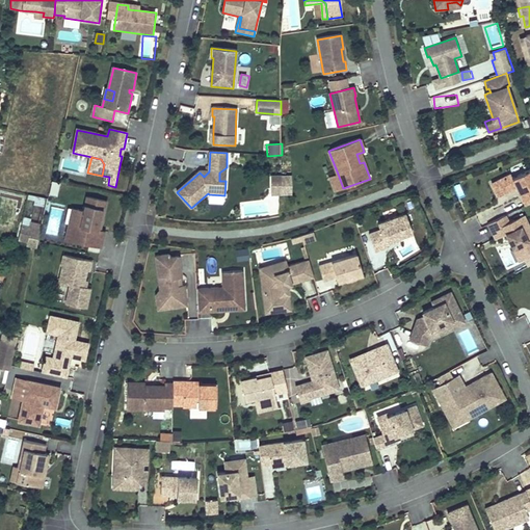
[(529,169),(512,178),(510,175),(497,181),(503,193),(515,187),(517,189),(519,188),(521,193),(520,193),(525,206),(529,203),(529,169)]
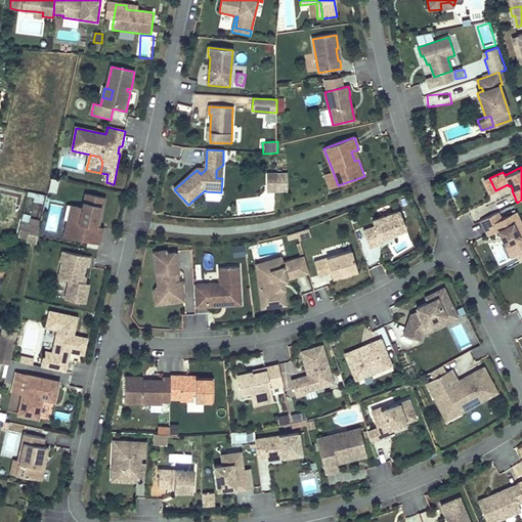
[(338,185),(333,171),(324,174),(331,188),(338,185)]
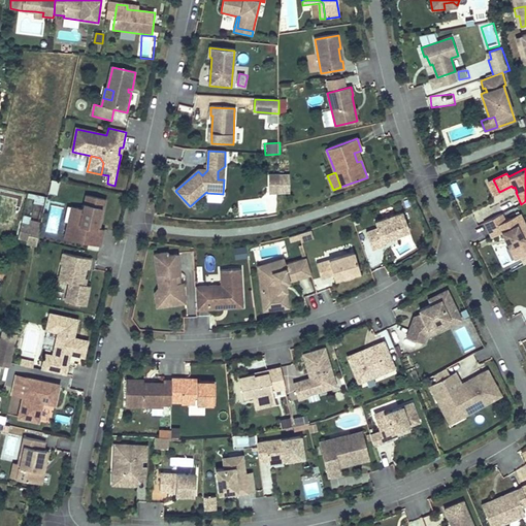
[(280,193),(280,188),(271,188),(271,179),(280,179),(280,175),(268,176),(268,179),(268,193),(280,193)]
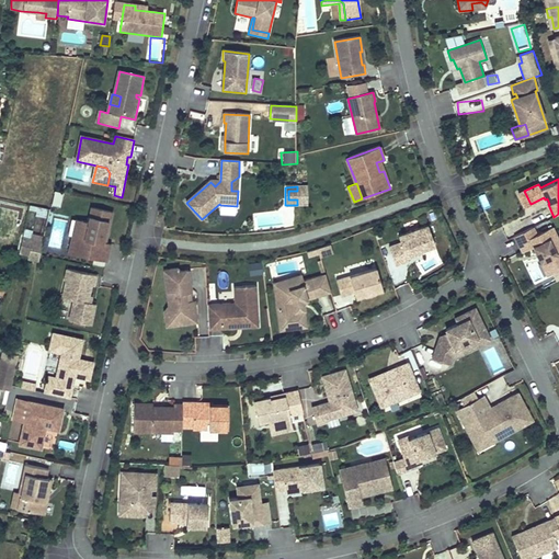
[(524,191),(518,193),(525,206),(531,204),(524,191)]
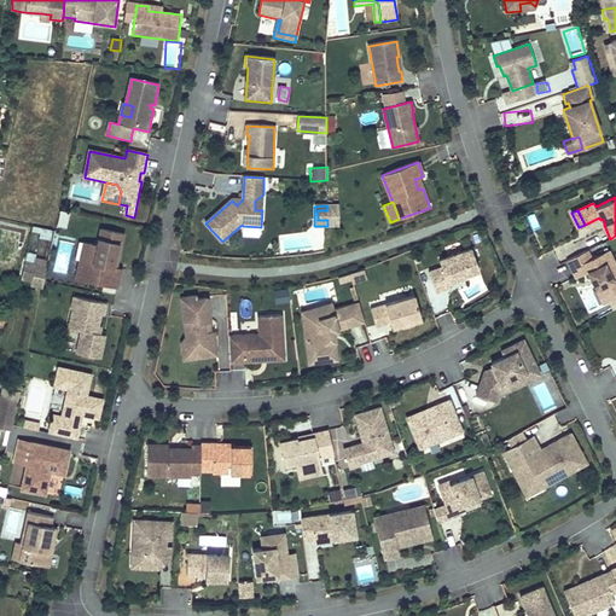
[(60,213),(59,227),(69,228),(70,213),(60,213)]
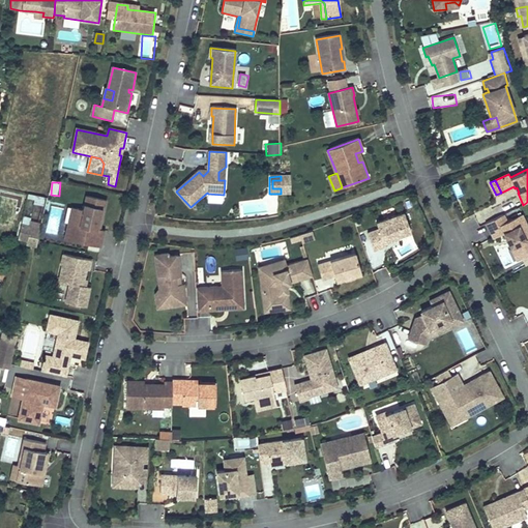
[(458,199),(465,197),(461,184),(453,186),(458,199)]
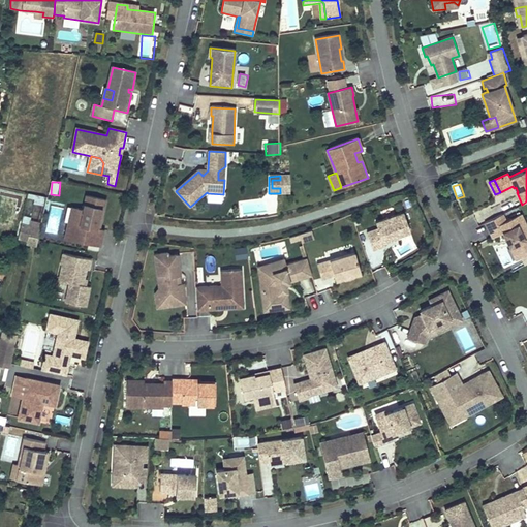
[(32,205),(45,207),(47,197),(33,196),(32,205)]
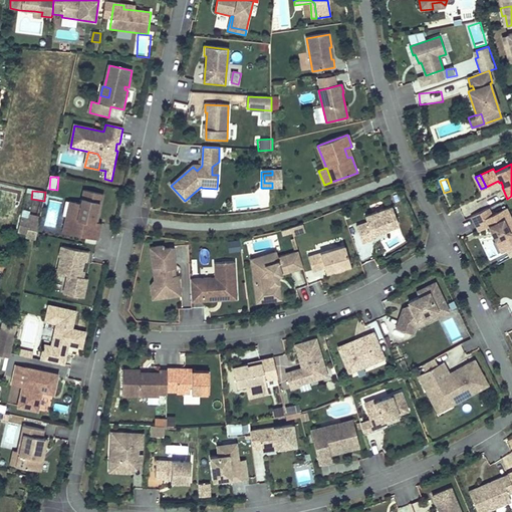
[(102,195),(83,191),(80,205),(74,204),(71,219),(77,220),(74,235),(98,240),(101,224),(96,223),(94,223),(96,211),(99,212),(102,195)]
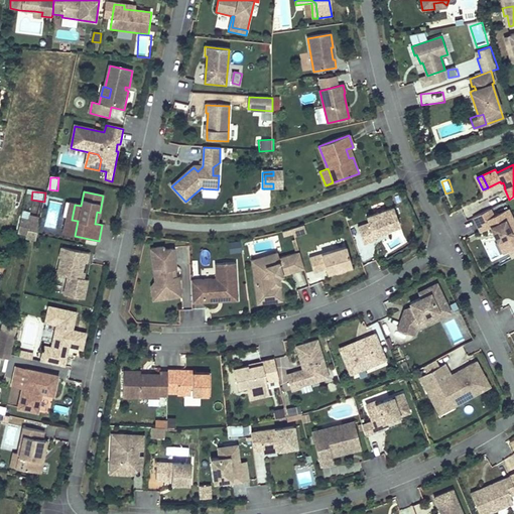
[(72,220),(75,205),(70,204),(63,233),(75,236),(78,221),(72,220)]
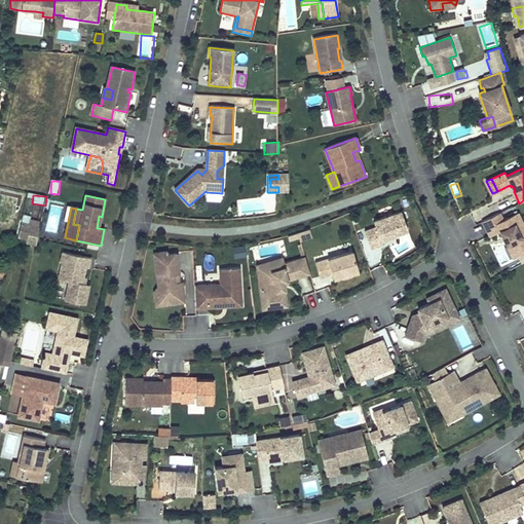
[(408,229),(401,212),(374,221),(376,227),(365,231),(371,249),(382,245),(382,242),(381,239),(397,233),(408,229)]
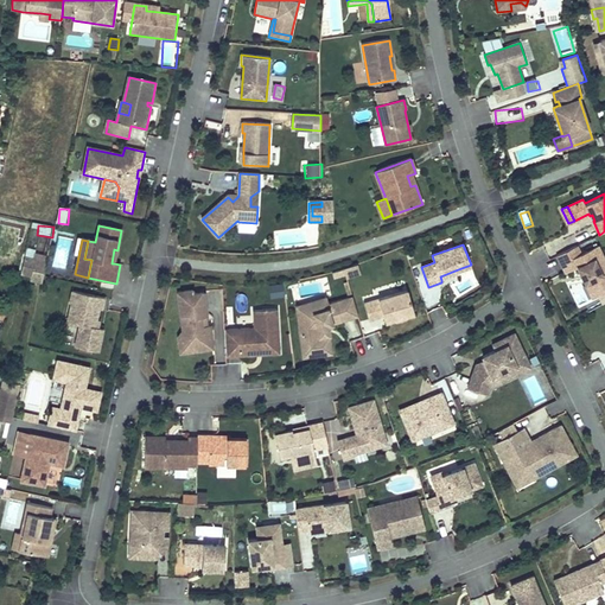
[(577,246),(558,255),(566,273),(578,267),(580,273),(585,271),(586,273),(588,272),(592,280),(590,281),(597,297),(604,292),(604,259),(598,246),(581,254),(577,246)]
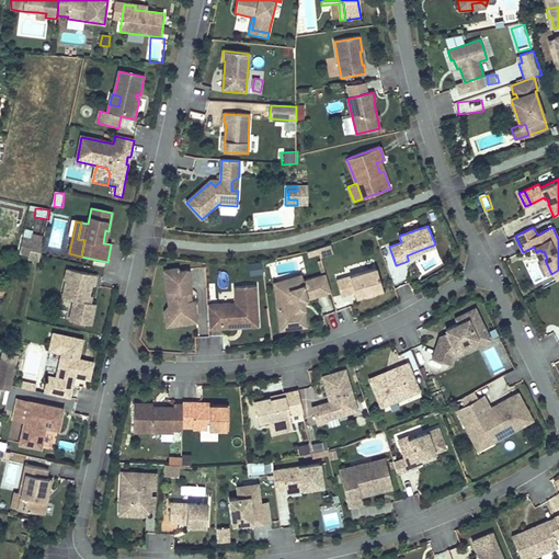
[(21,257),(38,261),(43,242),(25,239),(21,257)]
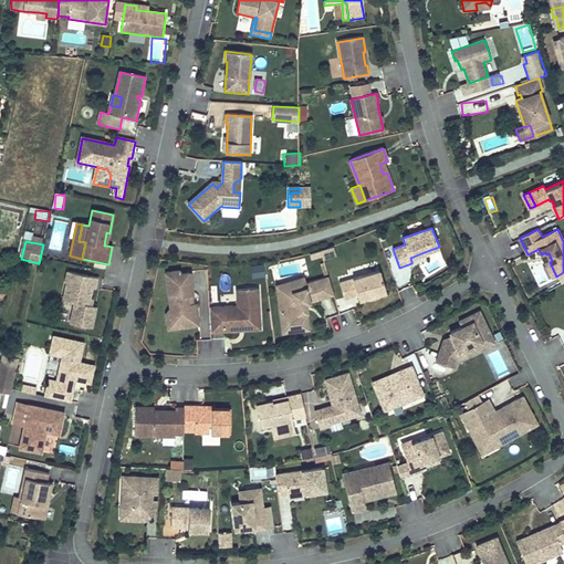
[(427,251),(410,258),(411,261),(428,254),(427,251)]
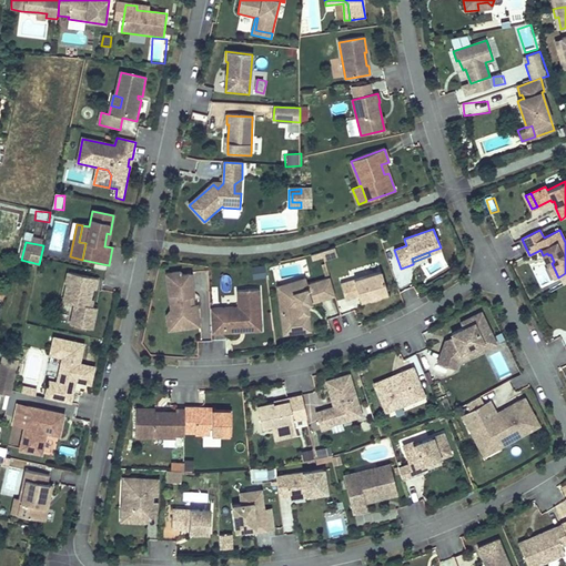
[(552,274),(555,279),(558,278),(552,263),(554,262),(551,254),(548,255),(547,253),(543,255),(552,274)]
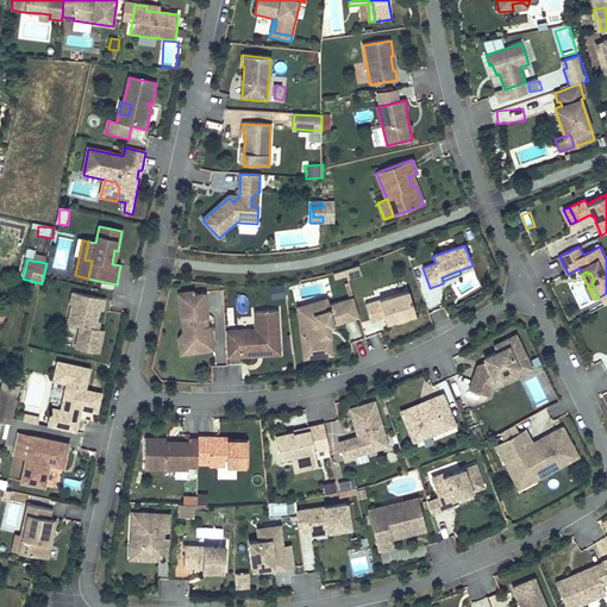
[(194,292),(179,294),(183,332),(189,338),(191,342),(199,348),(199,352),(214,350),(211,327),(204,329),(202,318),(208,317),(205,294),(194,295),(194,292)]
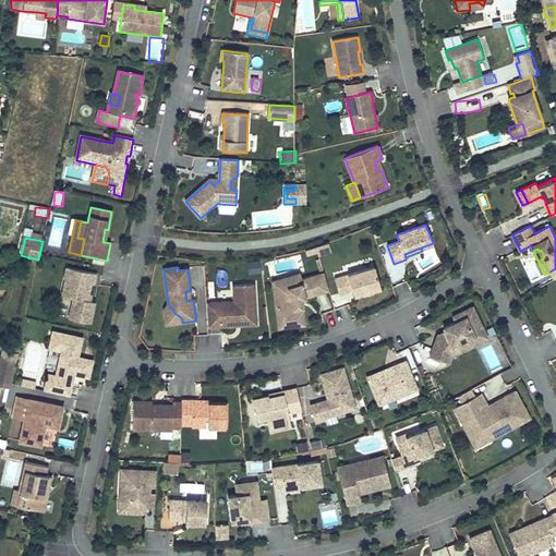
[(375,267),(335,279),(340,294),(353,291),(354,295),(364,293),(372,291),(381,288),(375,267)]
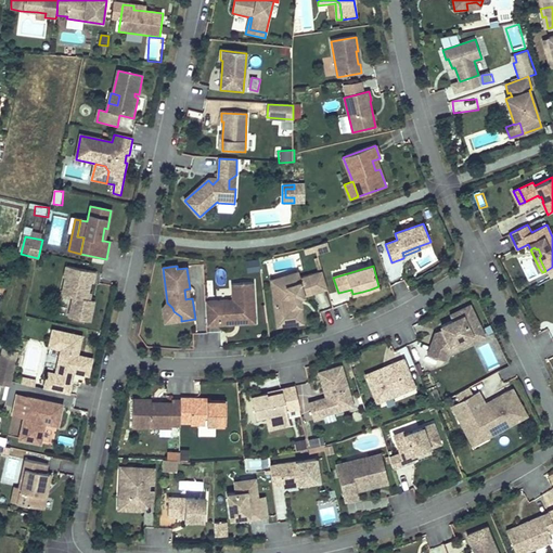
[(97,273),(67,267),(65,278),(66,278),(62,295),(74,298),(72,307),(69,318),(90,322),(95,301),(90,300),(87,300),(89,293),(91,283),(94,284),(97,273)]
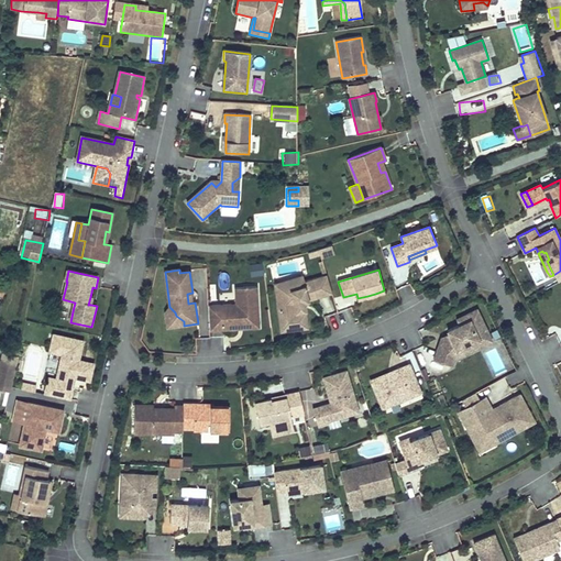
[(303,275),(275,284),(276,295),(300,287),(299,284),(305,282),(303,275)]
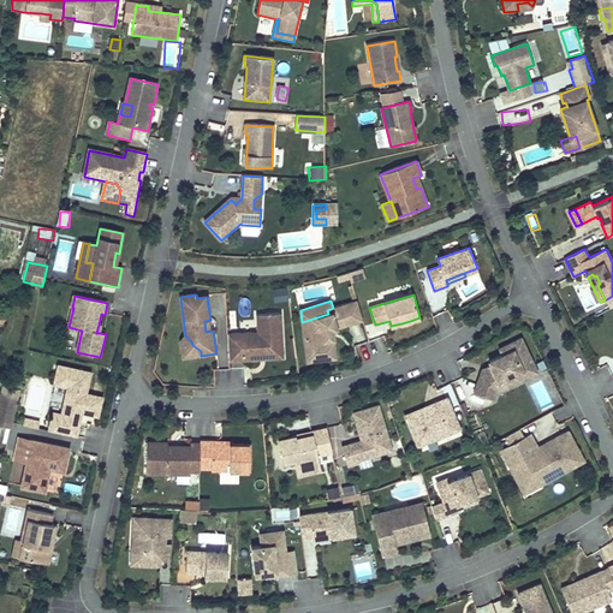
[(363,321),(357,301),(333,308),(327,310),(328,314),(302,322),(307,363),(331,361),(328,340),(323,340),(322,333),(333,331),(363,321)]
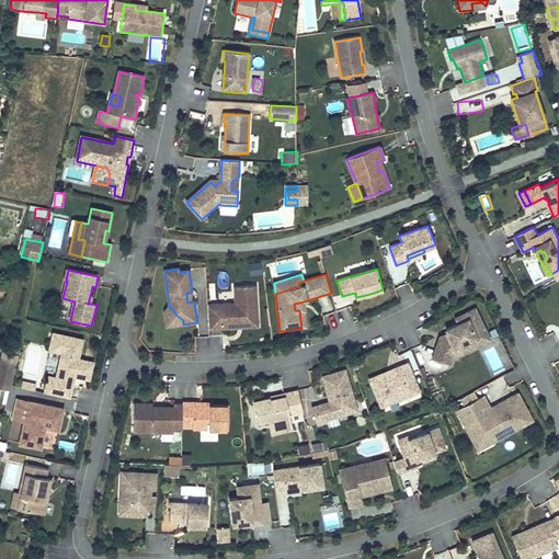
[(259,327),(257,286),(236,287),(236,304),(208,305),(209,329),(221,329),(221,326),(244,324),(246,328),(259,327)]
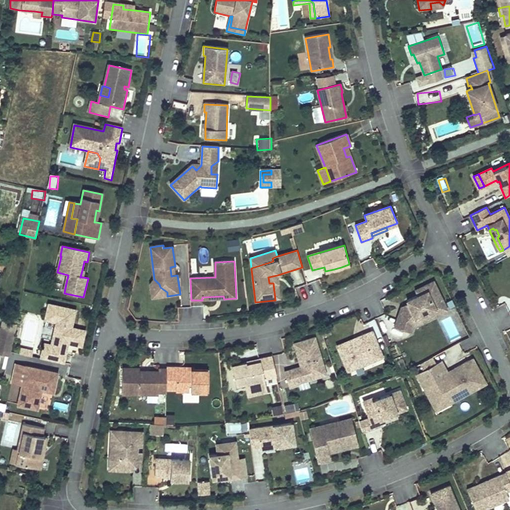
[(298,288),(305,285),(301,271),(293,274),(298,288)]
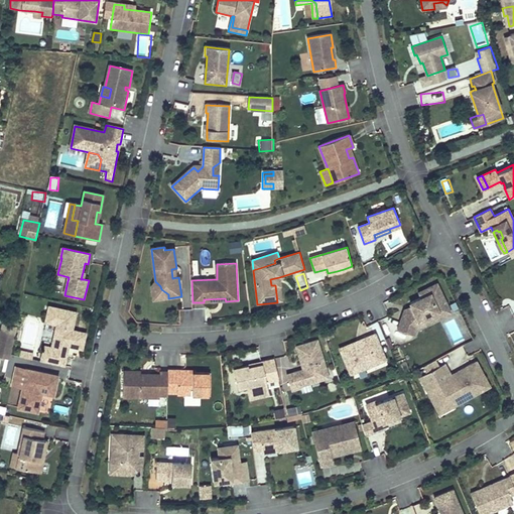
[(279,277),(270,279),(271,285),(275,285),(277,302),(283,301),(279,277)]
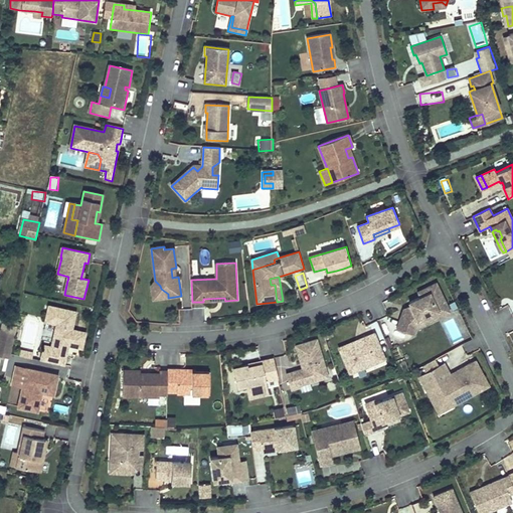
[(152,286),(153,300),(168,298),(168,294),(161,289),(160,286),(155,281),(152,286)]
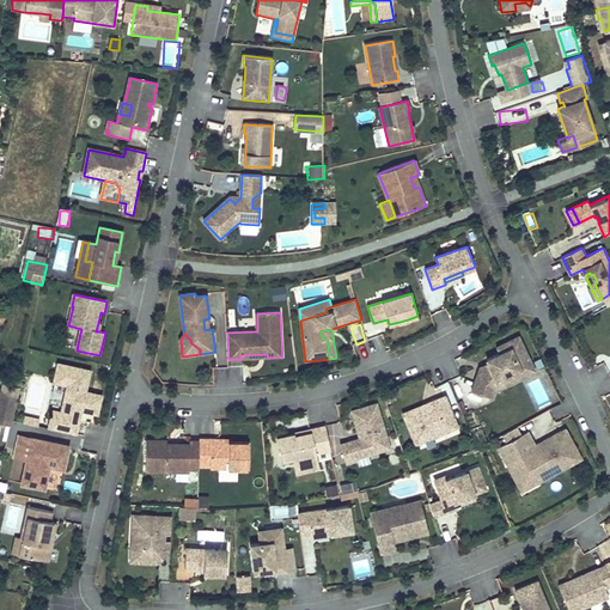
[(524,376),(535,370),(519,336),(507,342),(511,348),(499,353),(487,360),(489,364),(492,370),(477,377),(473,391),(492,398),(494,390),(496,380),(520,370),(524,376)]
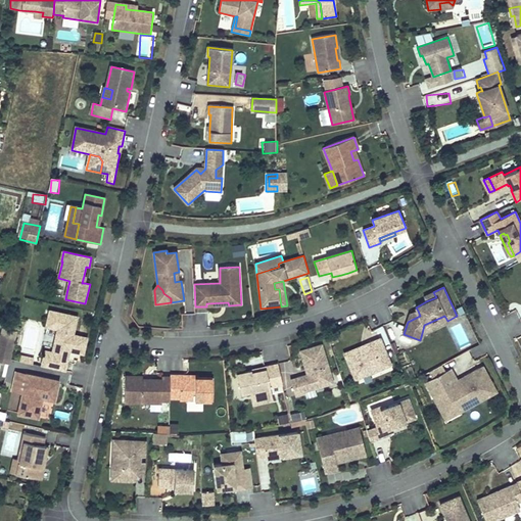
[(433,292),(424,296),(426,301),(436,297),(433,292)]
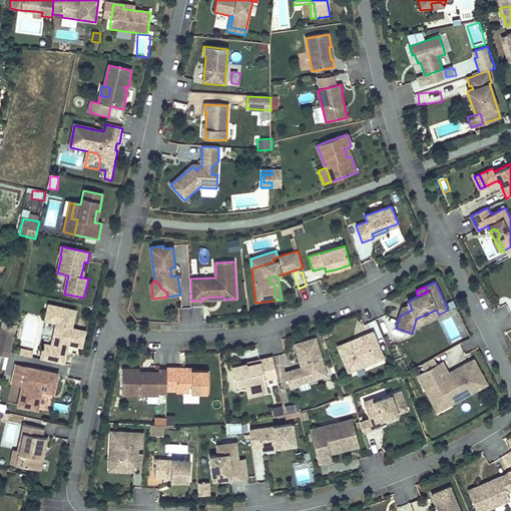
[(402,308),(400,316),(412,310),(410,305),(402,308)]
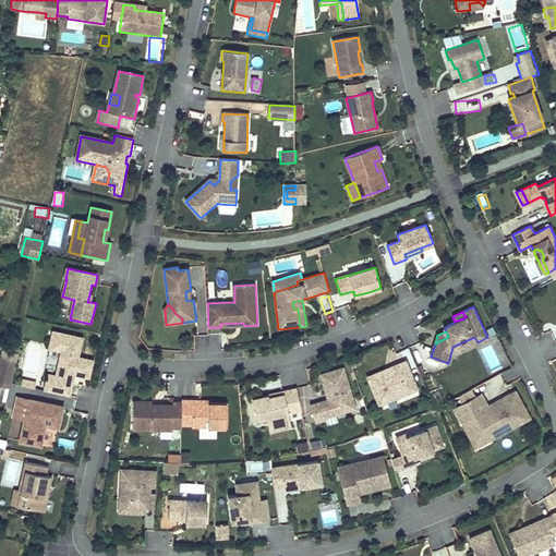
[(82,339),(53,333),(50,349),(62,351),(57,377),(49,376),(46,391),(70,397),(74,374),(75,371),(81,372),(80,375),(89,377),(93,361),(77,359),(82,339)]
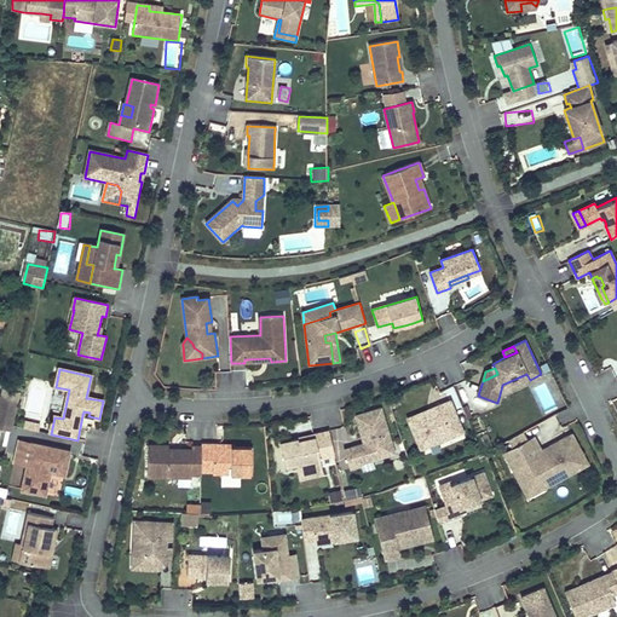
[(502,385),(500,395),(530,380),(526,374),(502,385)]
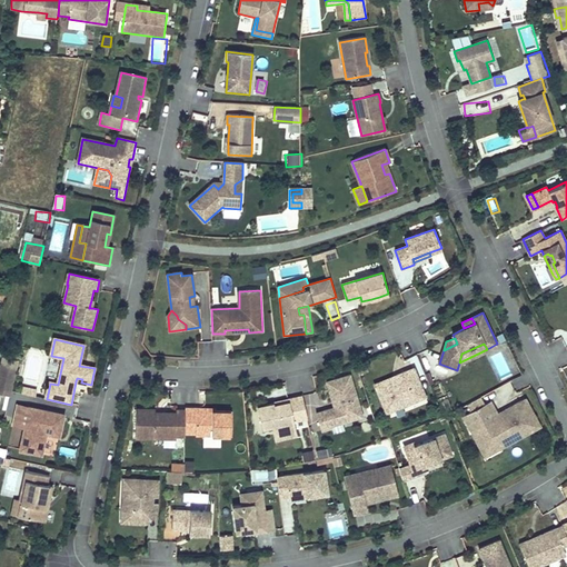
[(0,394),(10,396),(17,361),(2,358),(0,368),(0,394)]
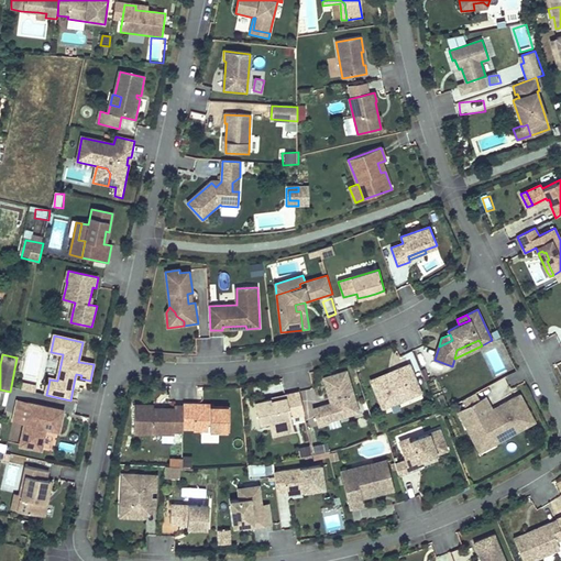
[(395,375),(373,385),(383,408),(421,393),(409,364),(393,371),(395,375)]
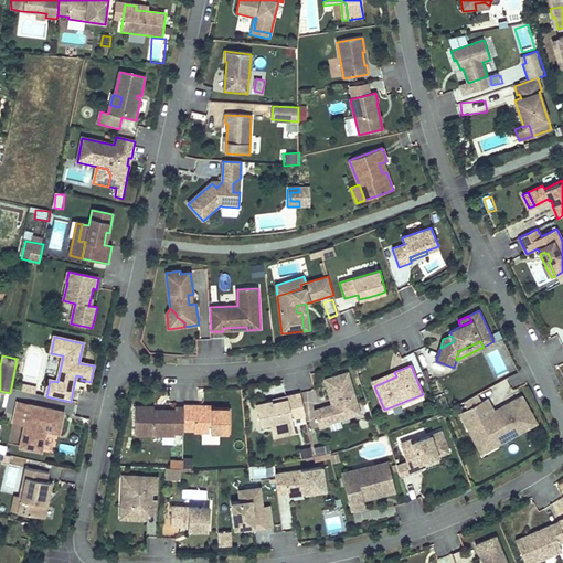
[(358,404),(348,372),(325,380),(331,400),(335,399),(336,404),(332,405),(315,411),(320,427),(329,424),(328,421),(340,416),(341,420),(352,416),(350,411),(352,406),(358,404)]
